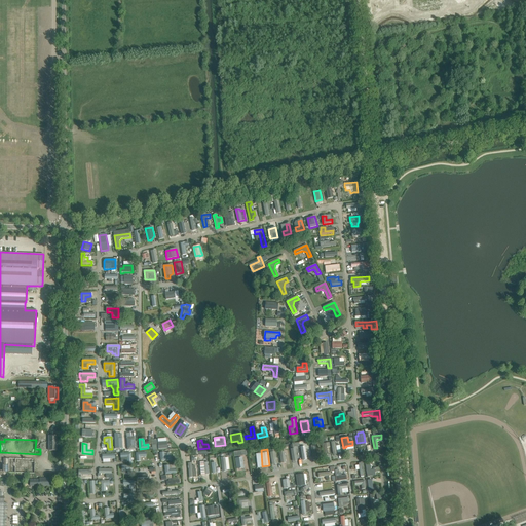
[(164,452),(160,453),(161,461),(171,460),(171,456),(164,456),(164,452)]
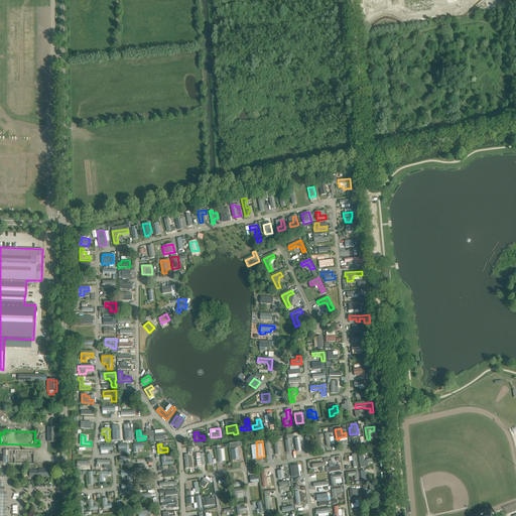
[(129,453),(128,444),(119,445),(119,454),(127,453),(127,455),(130,455),(129,453)]
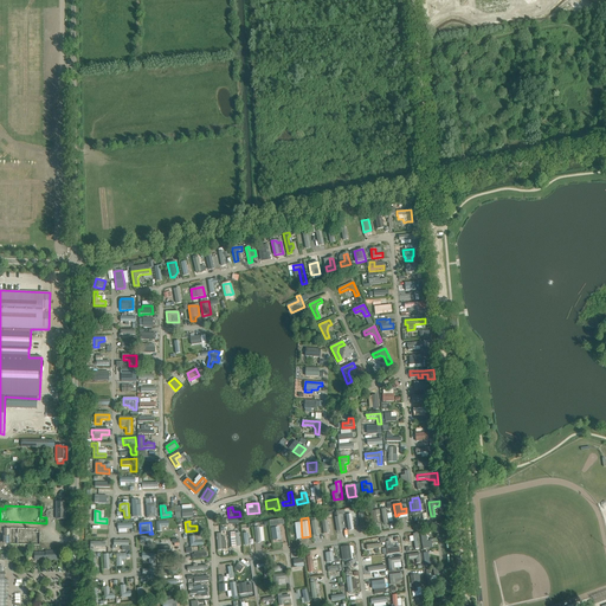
[(156,522),(158,532),(162,532),(161,527),(168,526),(168,522),(156,522)]
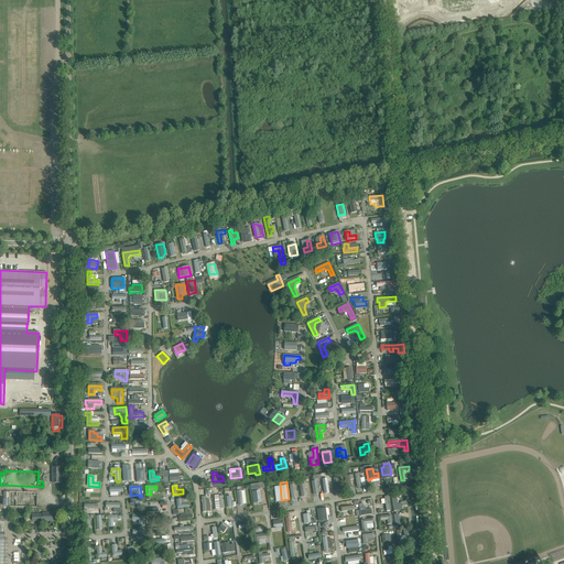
[(9,491),(9,506),(26,507),(25,512),(36,513),(38,507),(38,492),(9,491)]
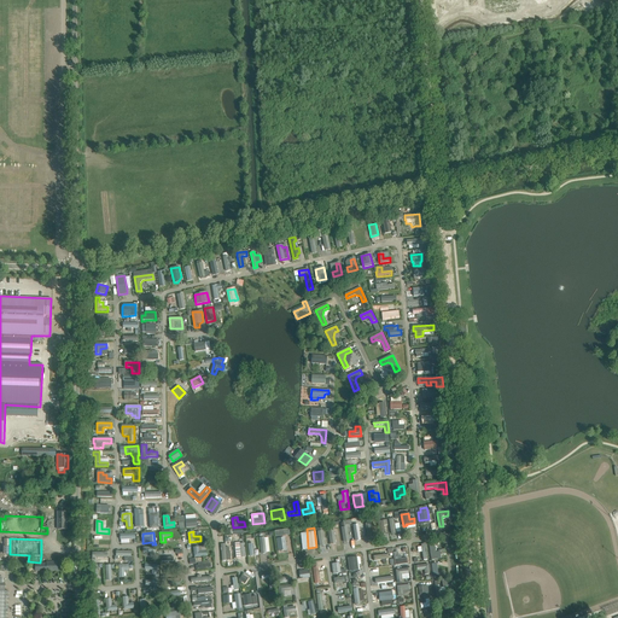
[(285,538),(277,540),(279,551),(287,549),(285,538)]
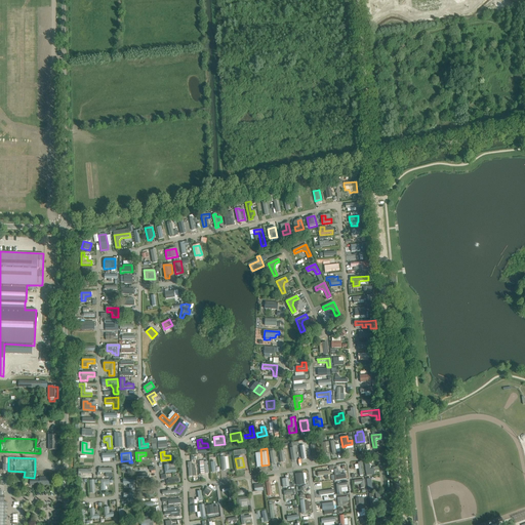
[(204,461),(199,461),(201,474),(205,474),(209,474),(208,461),(204,462),(204,461)]
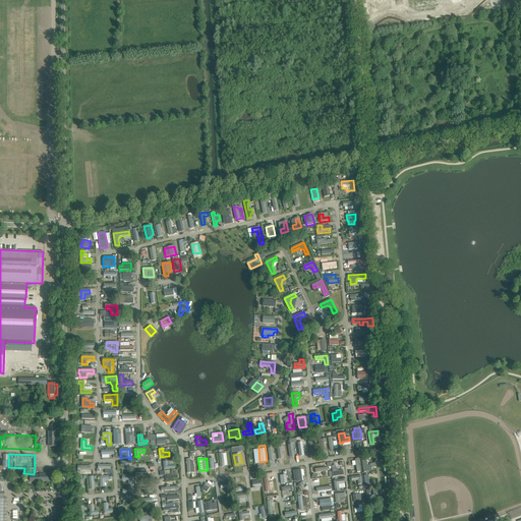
[(367,465),(366,458),(364,458),(361,459),(363,467),(363,472),(372,471),(371,468),(372,468),(371,465),(367,465)]
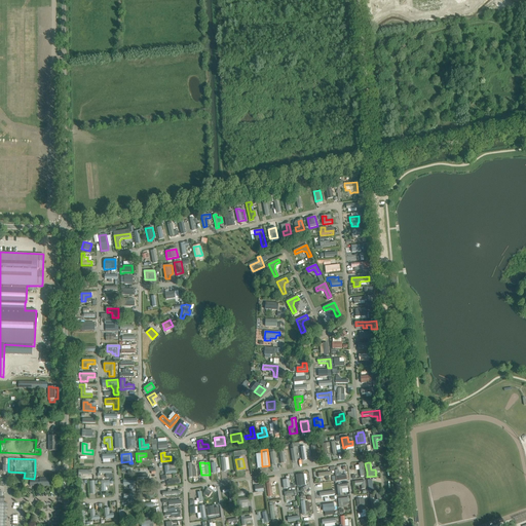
[(192,465),(192,463),(188,463),(188,465),(189,477),(193,477),(196,477),(195,468),(195,470),(194,465),(192,465)]
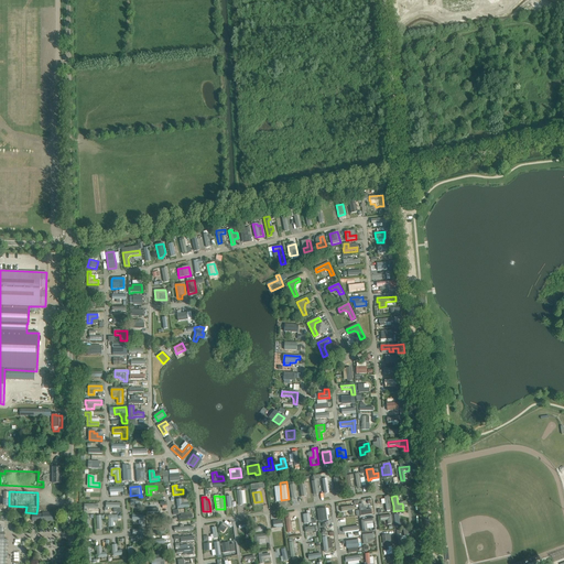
[(177,509),(188,508),(187,503),(182,503),(181,499),(176,500),(177,509)]
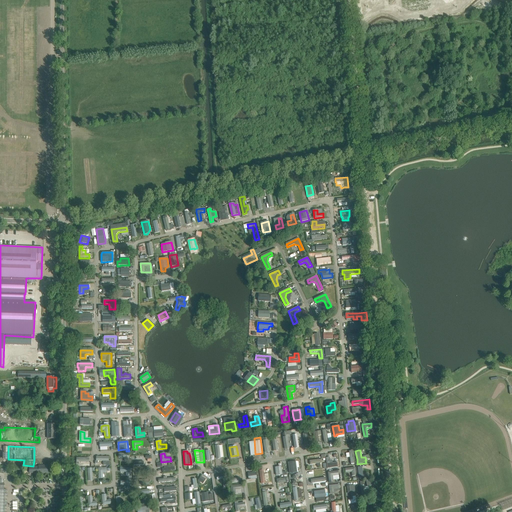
[(109,465),(110,461),(108,461),(108,457),(96,457),(96,461),(104,461),(104,465),(109,465)]
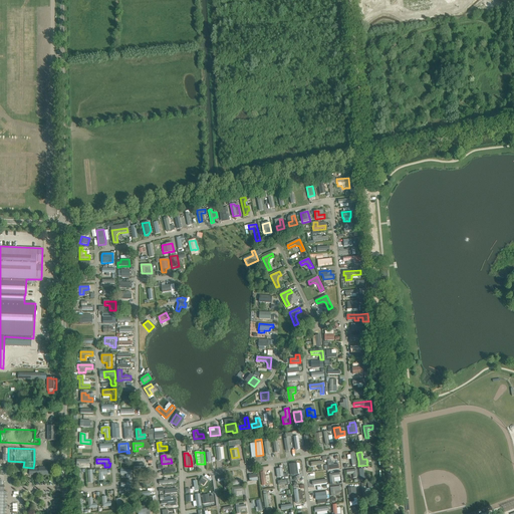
[(291,475),(298,474),(296,463),(289,464),(291,475)]
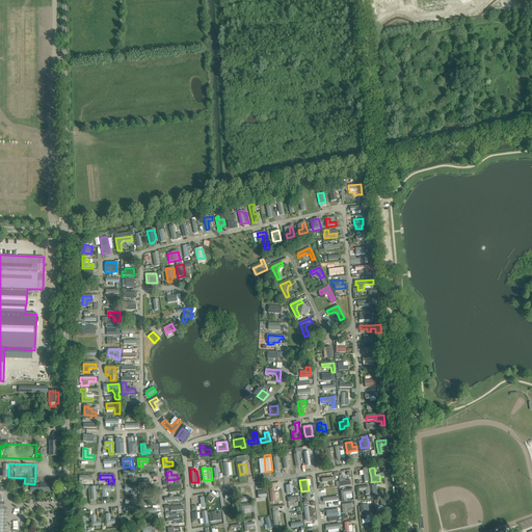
[(50,491),(50,483),(40,484),(40,493),(50,491)]
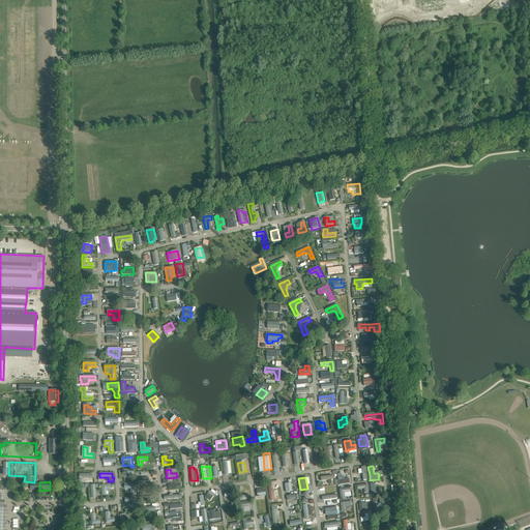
[(102,486),(102,495),(107,495),(107,489),(111,489),(110,484),(102,486)]
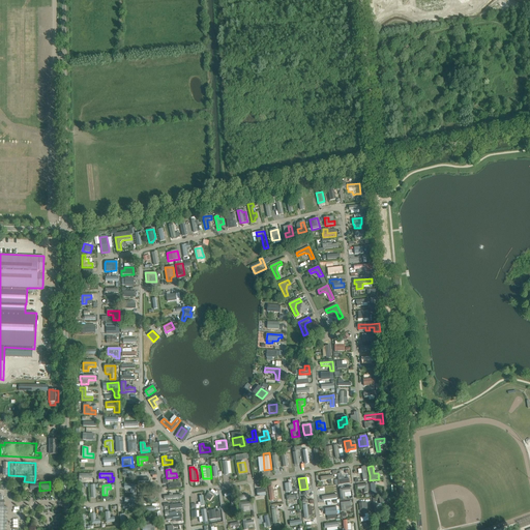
[(369,492),(367,484),(357,486),(358,490),(364,489),(364,493),(369,492)]
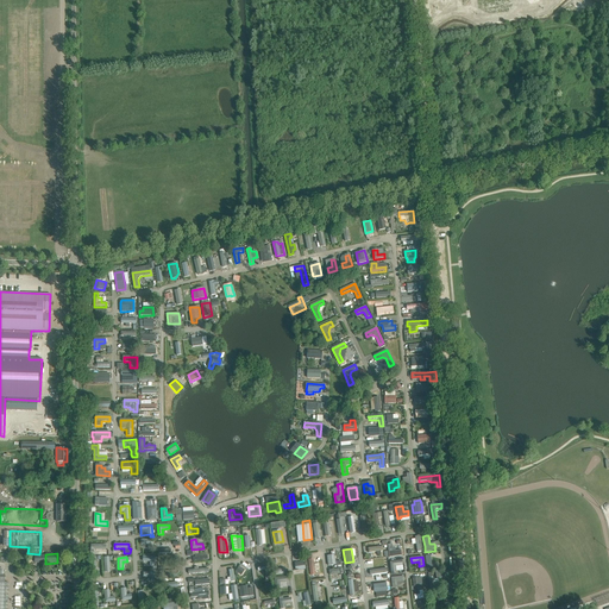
[(401,560),(390,562),(391,571),(391,575),(396,573),(396,571),(395,566),(402,565),(401,560)]
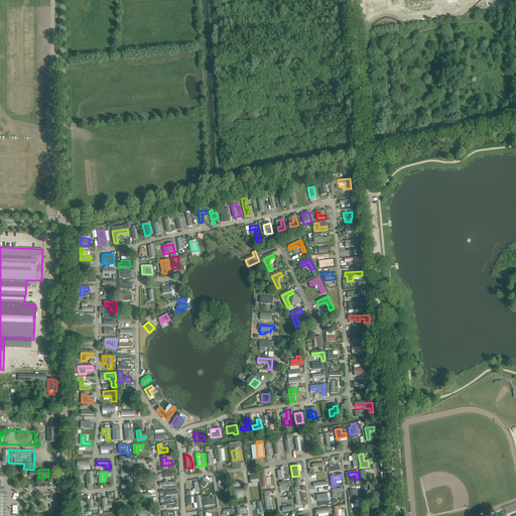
[(230,486),(228,478),(218,480),(219,484),(225,483),(226,487),(230,486)]
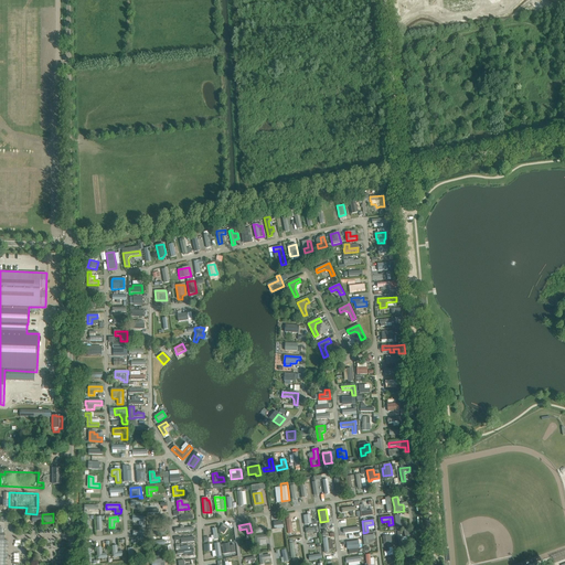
[(140,535),(140,540),(145,540),(145,531),(134,532),(134,535),(140,535)]
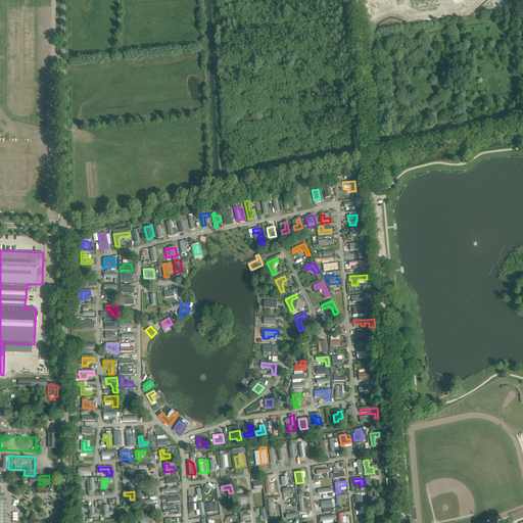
[(246,500),(245,495),(236,496),(237,505),(240,505),(240,501),(246,500)]
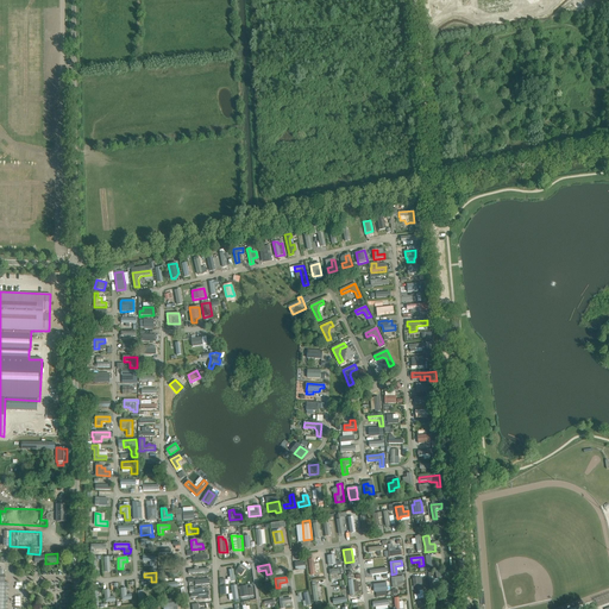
[(403,577),(391,578),(393,588),(397,586),(397,582),(405,582),(403,577)]
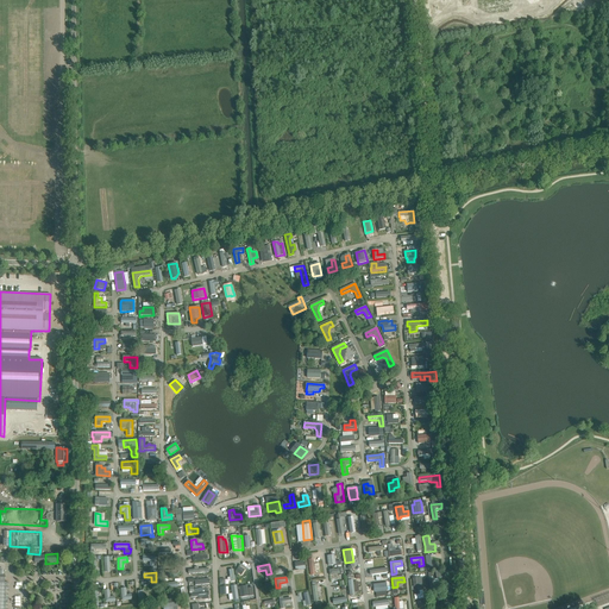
[(422,590),(421,577),(413,578),(414,595),(419,595),(419,591),(422,590)]
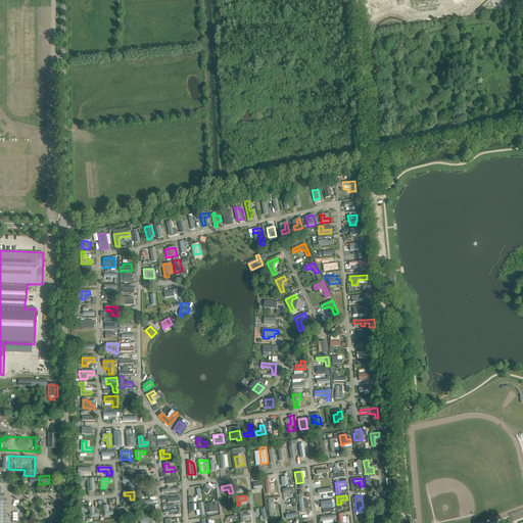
[(332,501),(321,502),(322,509),(329,508),(329,512),(332,512),(332,508),(333,508),(332,506),(332,501)]
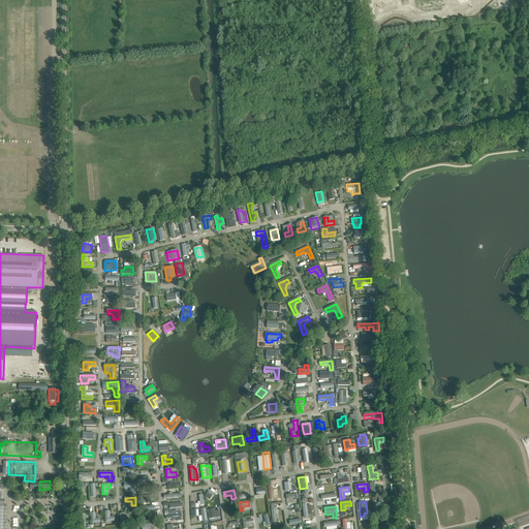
[(201,516),(198,517),(199,522),(203,521),(207,521),(206,508),(200,509),(201,516)]
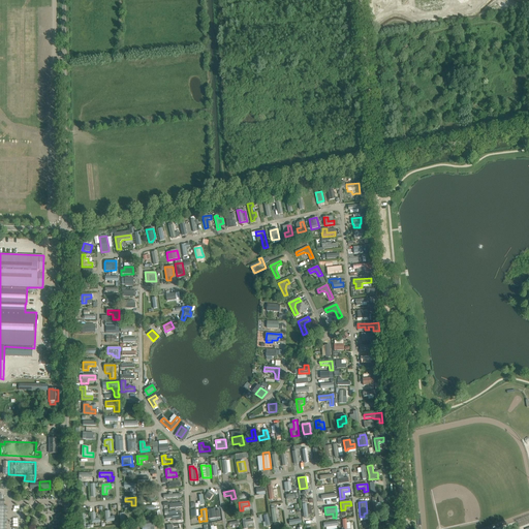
[(215,509),(208,510),(209,519),(216,518),(220,518),(219,510),(215,511),(215,509)]
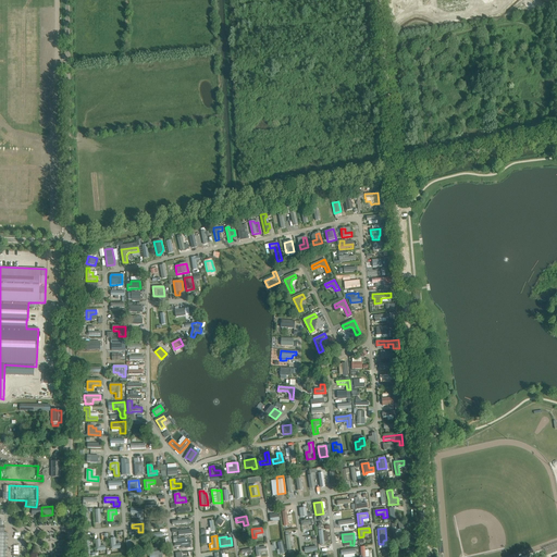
[(115,539),(111,539),(112,549),(121,548),(120,544),(115,545),(115,539)]
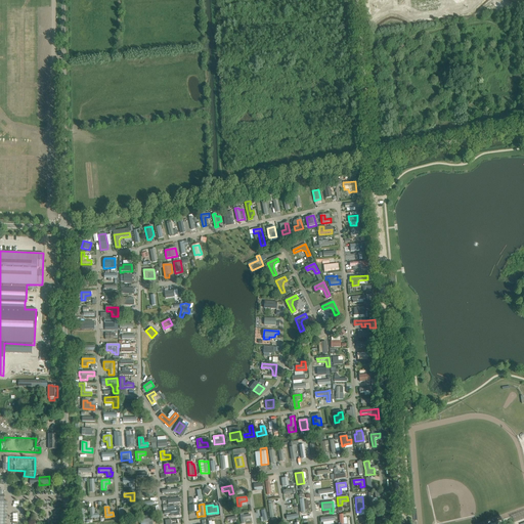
[(94,508),(90,509),(91,518),(99,517),(98,514),(94,514),(94,508)]
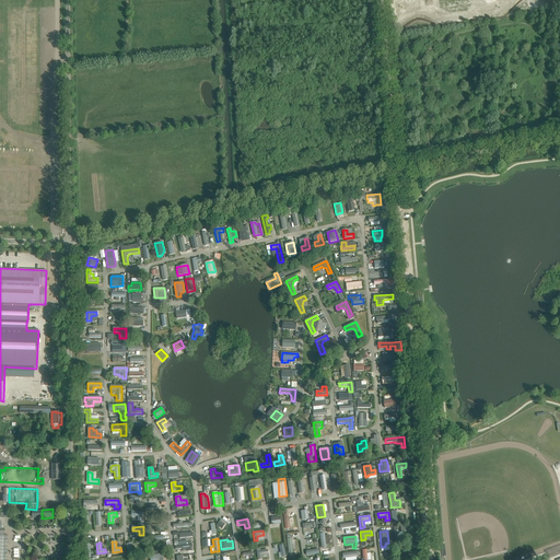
[(131,544),(127,544),(128,555),(137,553),(137,549),(131,550),(131,544)]
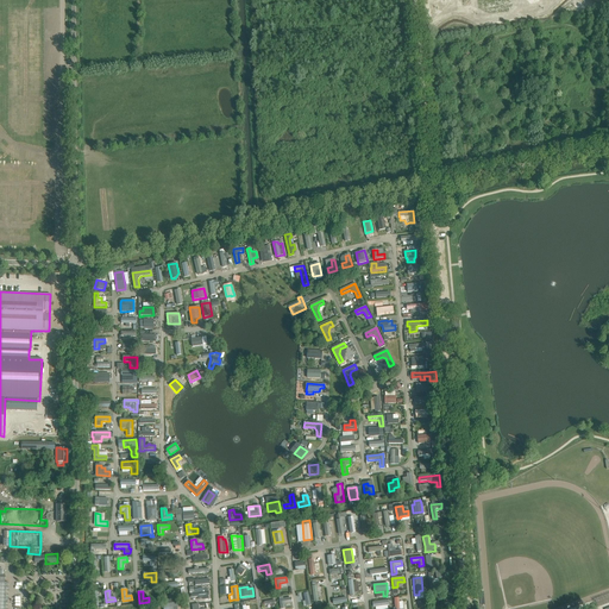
[(290,598),(280,600),(281,608),(286,608),(284,603),(292,602),(290,598)]
